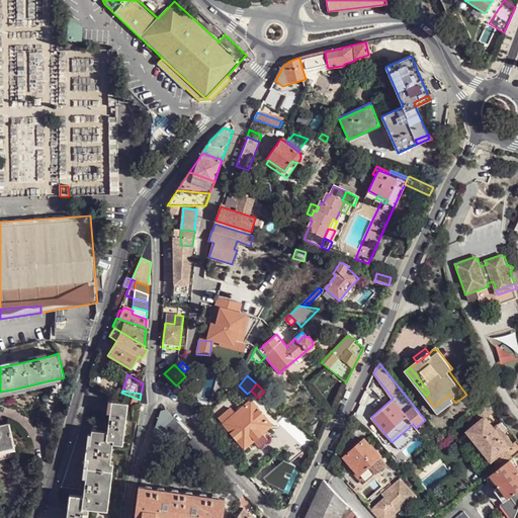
[(440,414),(455,403),(449,395),(434,407),(440,414)]
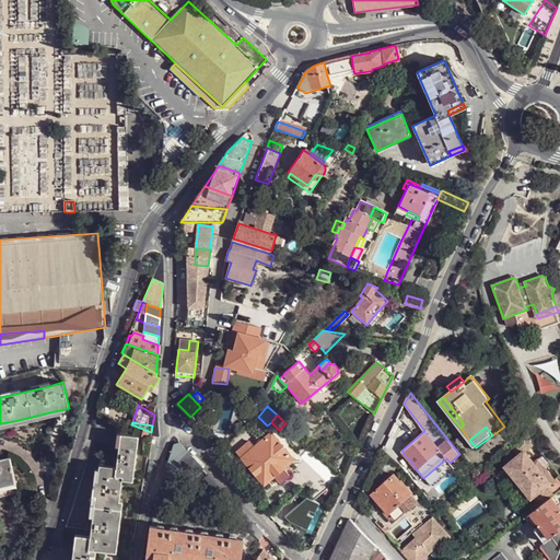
[(282,468),(289,463),(293,459),(270,433),(254,446),(249,442),(236,453),(264,485),(267,481),(273,476),(282,468)]
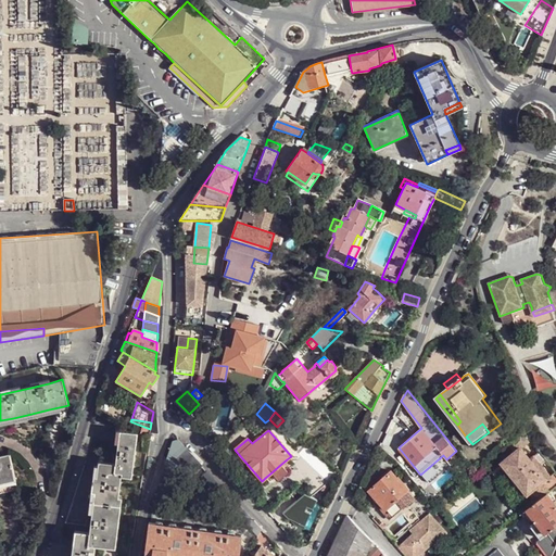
[(137,433),(119,431),(118,444),(117,447),(121,447),(118,465),(115,465),(99,463),(97,477),(93,477),(91,492),(95,493),(93,504),(92,514),(91,516),(95,516),(92,533),(89,533),(75,531),(71,555),(93,555),(96,546),(115,550),(122,498),(117,498),(115,497),(118,472),(133,475),(137,433)]
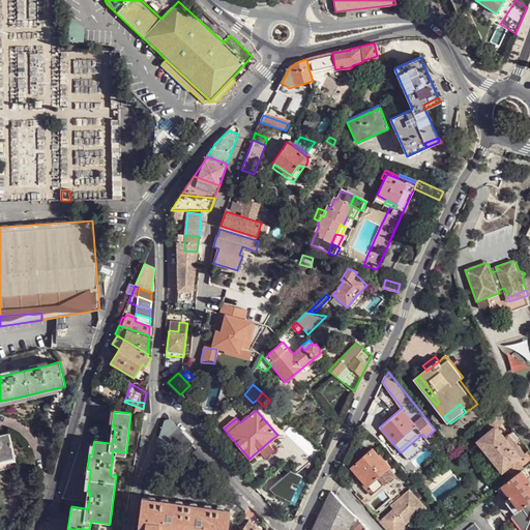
[(494,415),(486,421),(493,431),(480,440),(505,471),(506,469),(512,477),(523,470),(525,468),(529,464),(529,448),(528,447),(525,450),(519,442),(522,440),(514,431),(506,437),(498,427),(506,420),(498,411),(496,413),(494,415)]
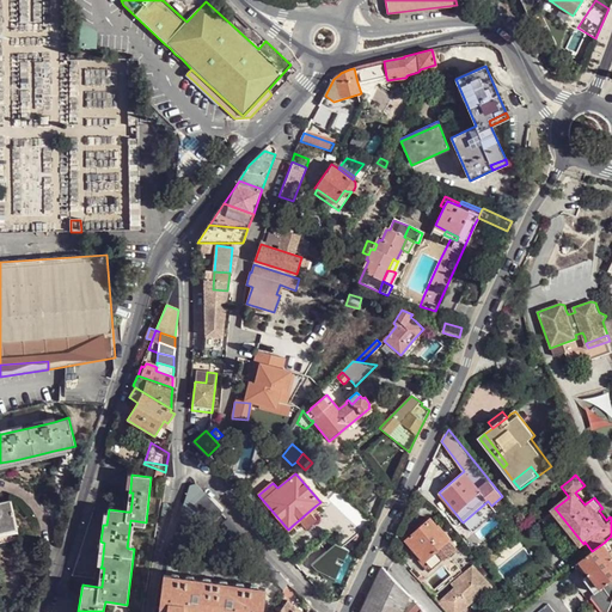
[(166,558),(167,560),(185,561),(200,516),(208,526),(222,513),(216,506),(206,495),(196,484),(190,485),(182,510),(179,520),(170,546),(166,558)]
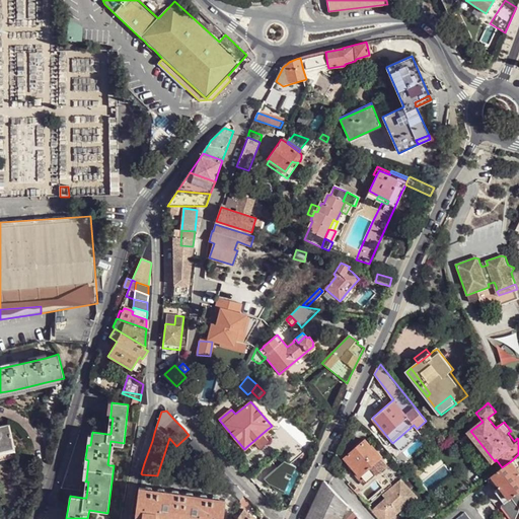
[(0,450),(14,448),(9,424),(0,426),(0,450)]
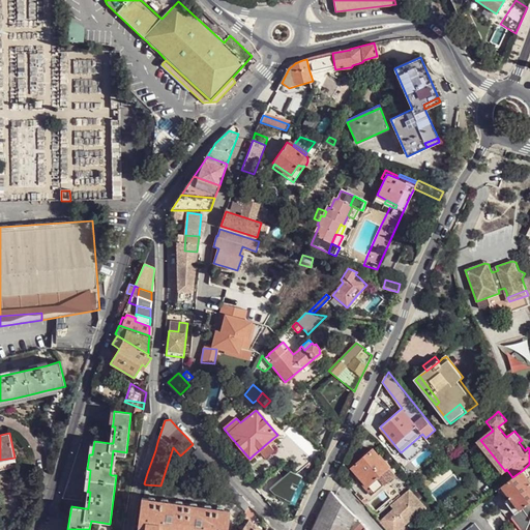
[(277,443),(273,438),(267,443),(271,448),(277,443)]
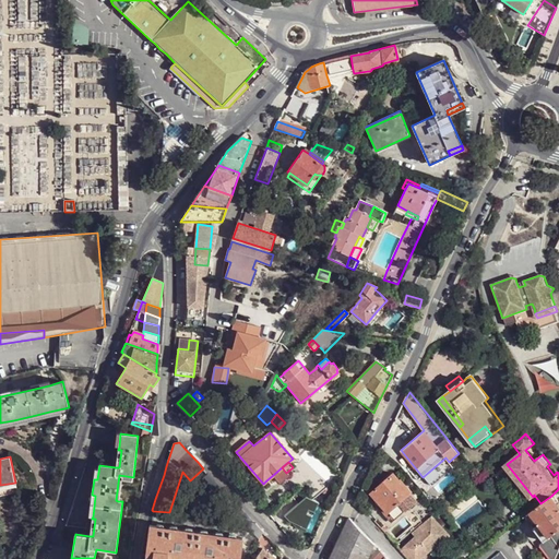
[(286,473),(282,467),(273,475),(277,479),(280,483),(288,475),(286,473)]
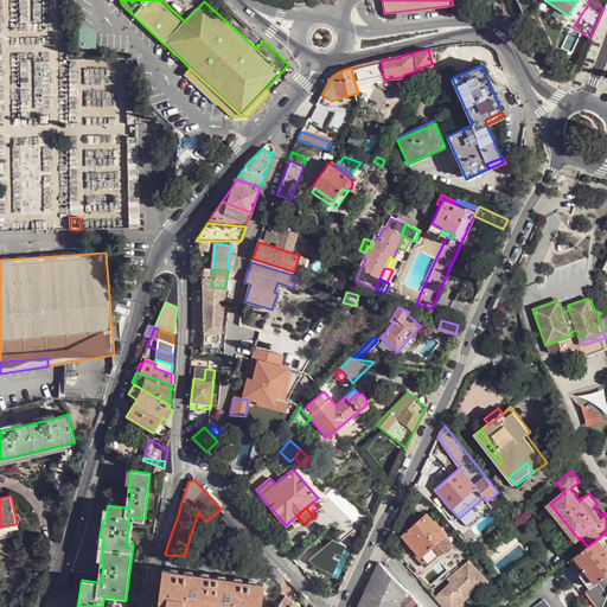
[(237,525),(227,515),(219,521),(230,531),(237,525)]
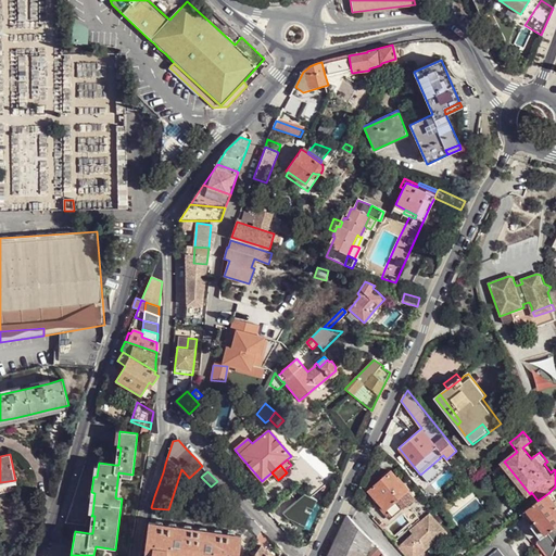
[(396,502),(403,508),(404,509),(416,497),(405,487),(407,485),(404,482),(406,479),(402,476),(400,478),(399,477),(397,477),(392,471),(380,481),(369,492),(387,510),(396,502)]
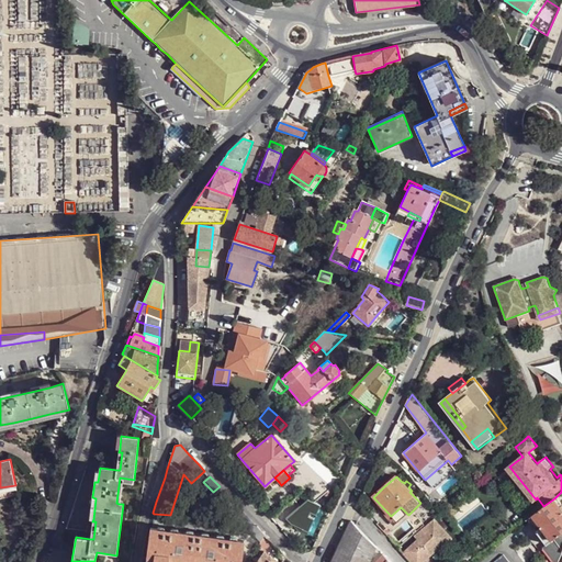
[(133,483),(134,480),(120,478),(116,503),(119,504),(122,482),(133,483)]
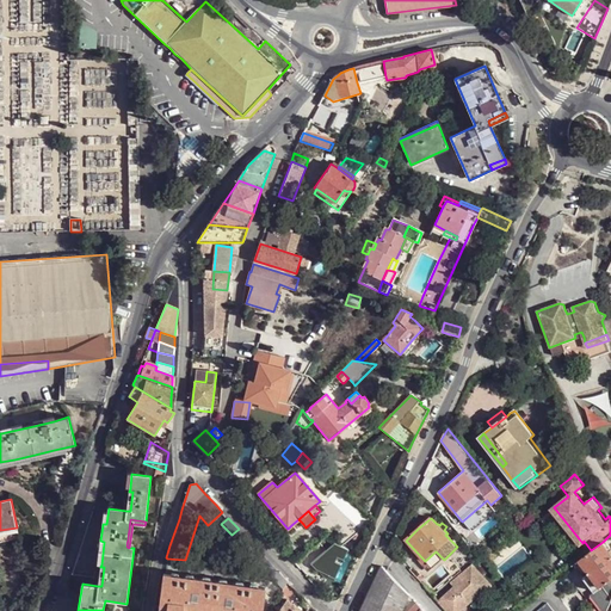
[(303,524),(298,519),(291,525),(296,530),(303,524)]
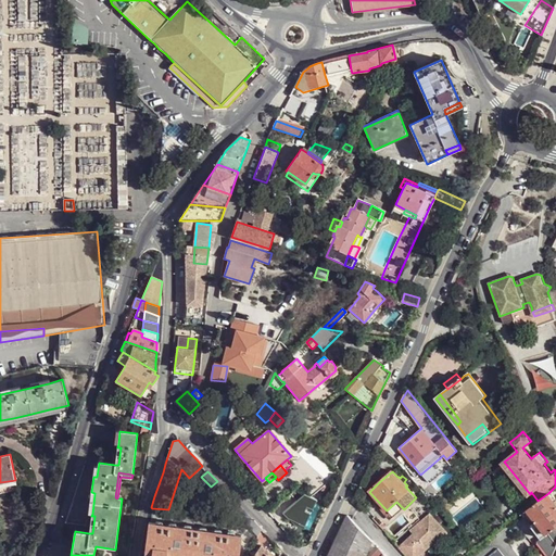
[(320,489),(324,492),(331,485),(329,481),(320,489)]
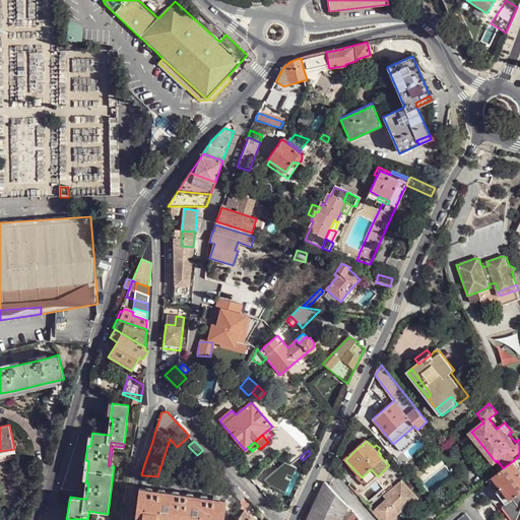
[(503,507),(514,519),(515,519),(519,511),(519,470),(513,461),(503,468),(498,472),(494,475),(512,500),(507,504),(503,507)]
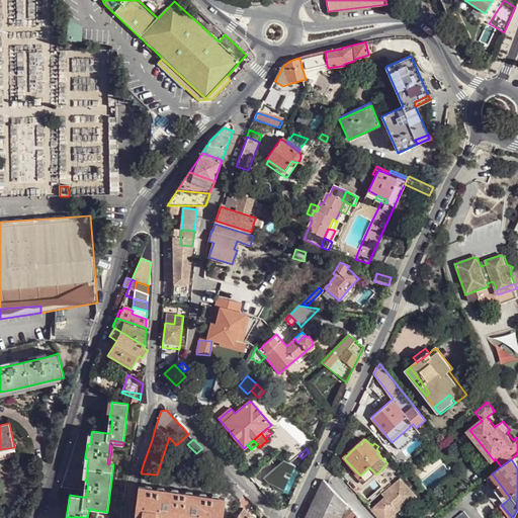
[(418,460),(411,467),(415,472),(418,477),(426,469),(418,460)]
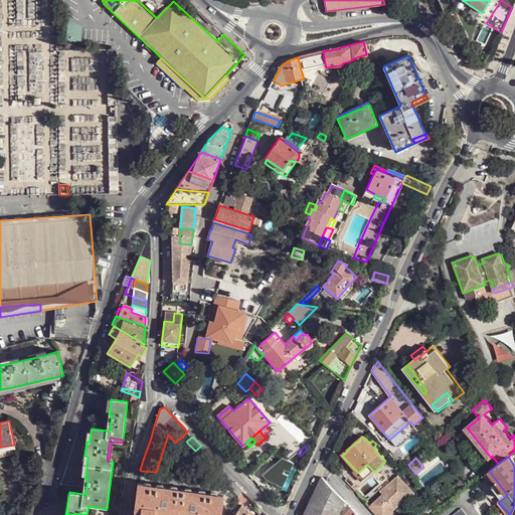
[(362,481),(373,471),(367,465),(358,473),(356,475),(362,481)]
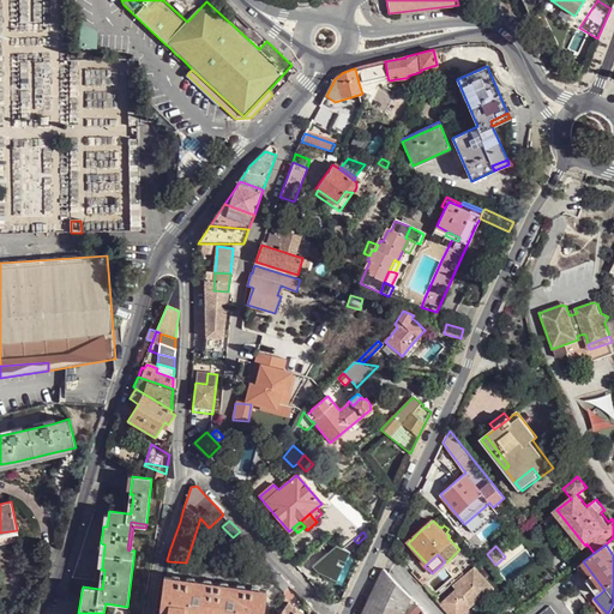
[(474,565),(479,571),(492,560),(487,554),(482,558),(474,565)]
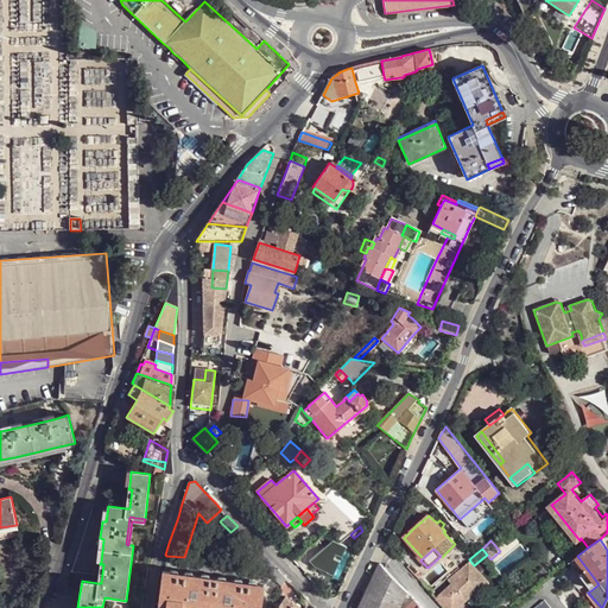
[(599,584),(577,556),(570,562),(593,589),(599,584)]
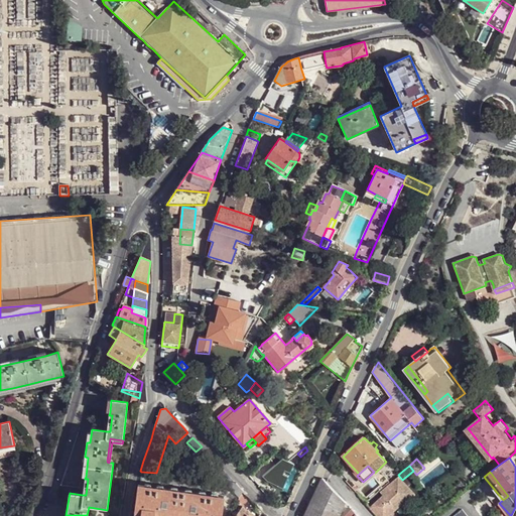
[(402,480),(398,475),(391,481),(400,490),(406,484),(402,480)]
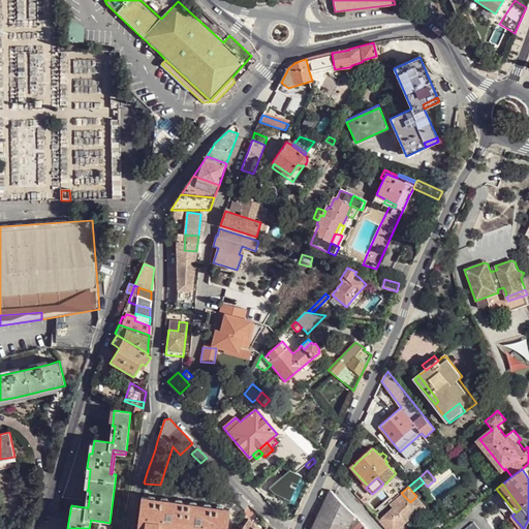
[(348,528),(355,516),(331,491),(312,528),(348,528)]
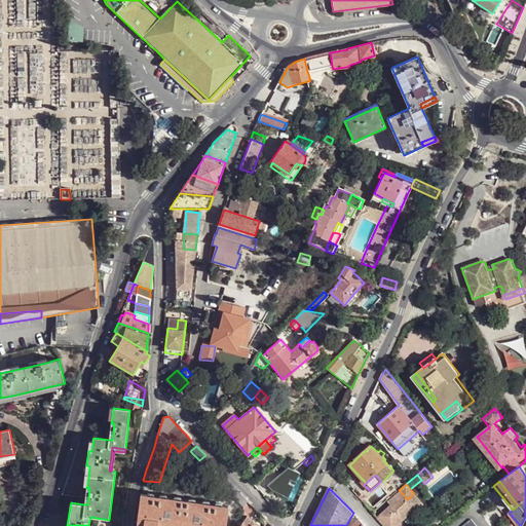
[(408,499),(399,490),(386,500),(390,504),(378,518),(386,525),(393,525),(413,509),(406,501),(408,499)]
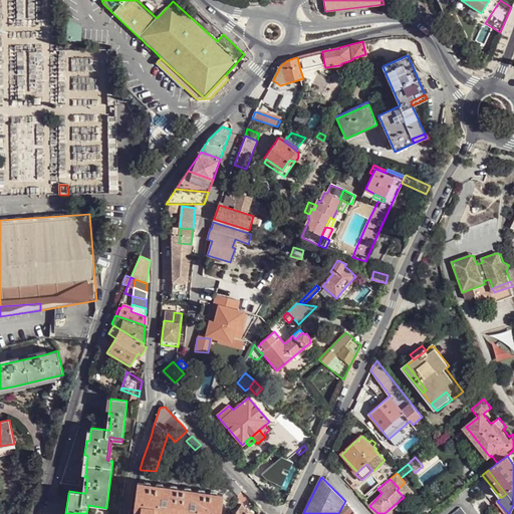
[(405,482),(399,488),(405,495),(412,489),(405,482)]
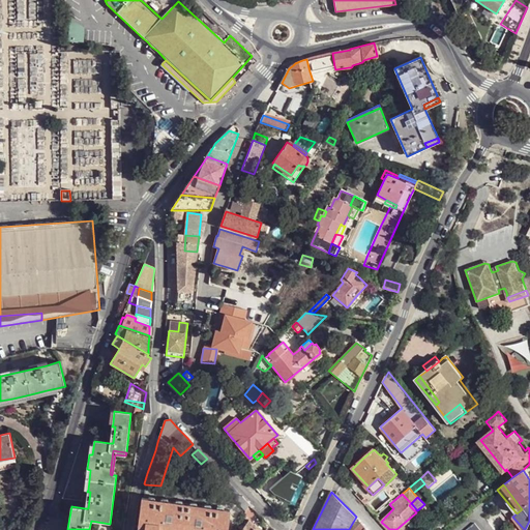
[(142,498),(138,528),(140,528),(144,528),(144,529),(227,529),(228,521),(230,510),(216,508),(215,511),(210,510),(210,507),(160,501),(160,504),(153,503),(154,500),(142,498)]
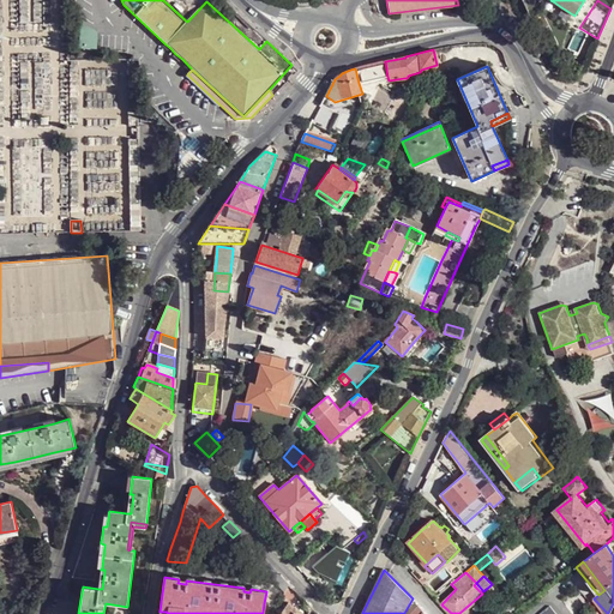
[(483,591),(476,583),(474,585),(482,594),(483,591)]
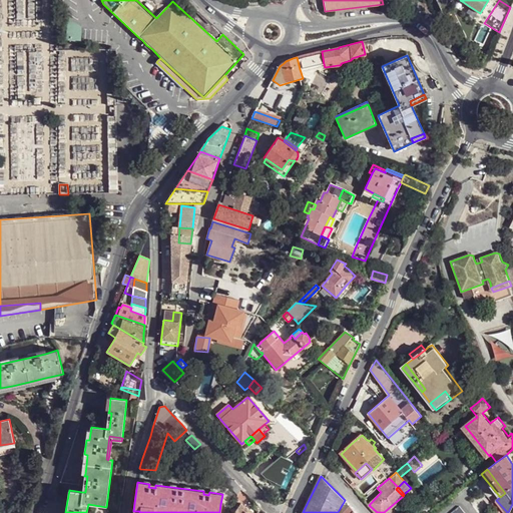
[(275,502),(276,503),(282,505),(285,496),(282,495),(283,492),(277,489),(275,495),(277,496),(275,502)]
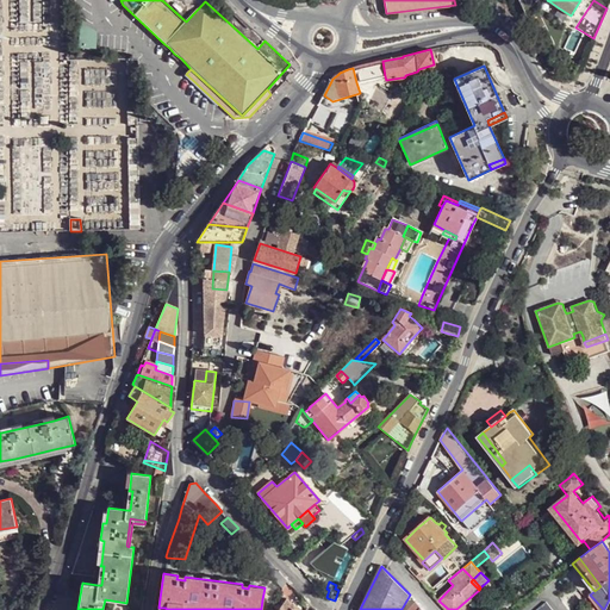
[(302,609),(286,599),(281,607),(278,609),(302,609)]
